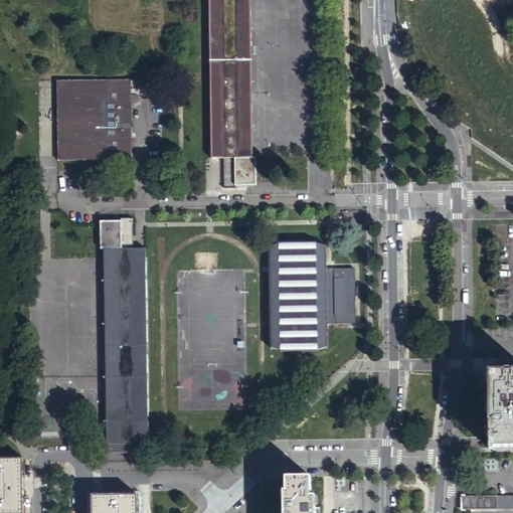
[(222,157),(221,186),(231,186),(231,183),(253,183),(253,156),(250,156),(248,0),(207,0),(210,157),(222,157)]
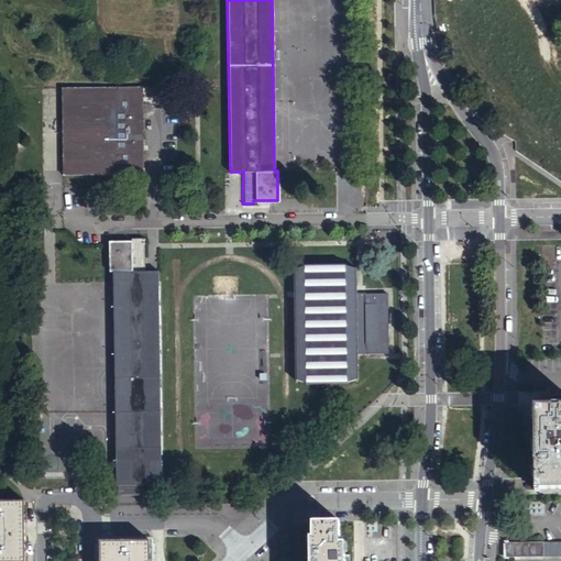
[(61,86),(62,174),(142,173),(141,85),(61,86)]
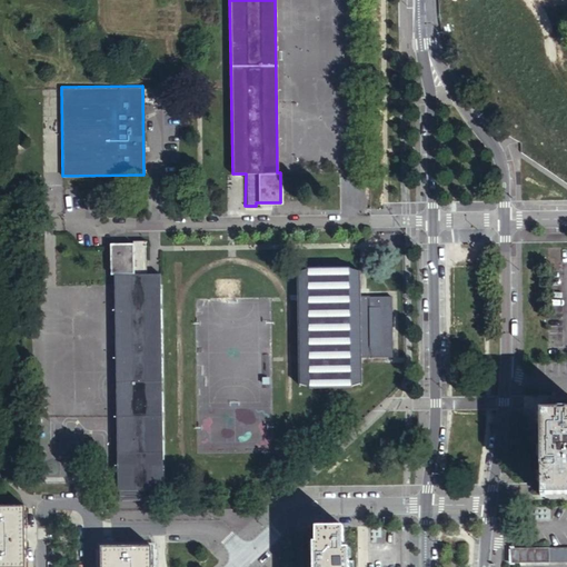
[(110,275),(113,489),(116,489),(116,499),(143,499),(143,488),(162,488),(161,423),(159,272),(146,272),(146,240),(131,240),(131,244),(107,244),(107,274),(110,275)]
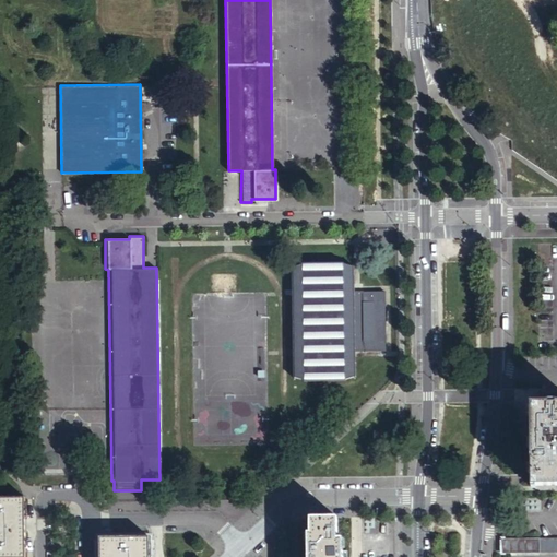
[(301,379),(326,379),(354,372),(353,351),(383,350),(383,291),(352,291),(352,264),(342,262),(341,261),(300,262),(291,267),(292,376),(301,378),(301,379)]
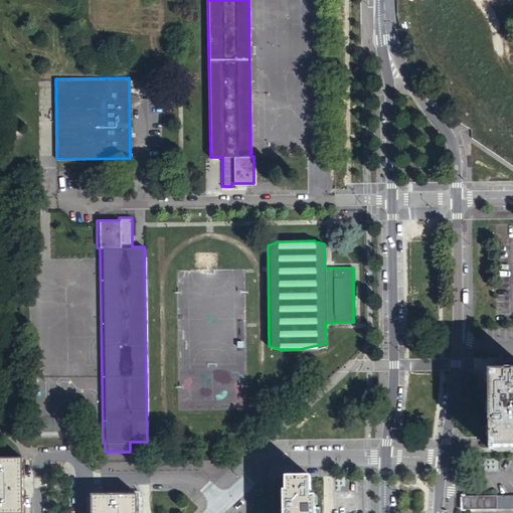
[(487,447),(512,446),(512,369),(509,369),(509,372),(503,372),(503,370),(486,370),(486,408),(487,447)]
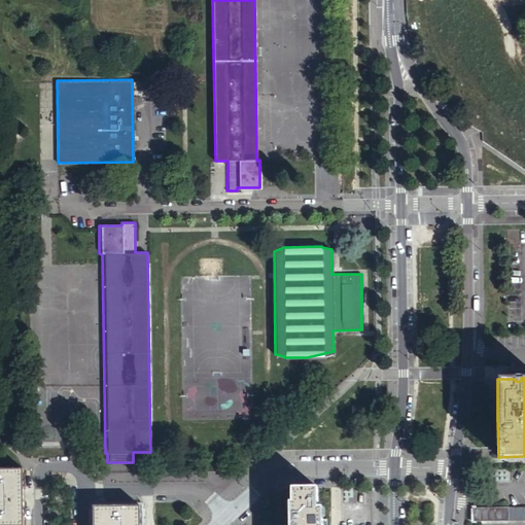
[(0,524),(21,524),(21,467),(0,467),(0,524)]
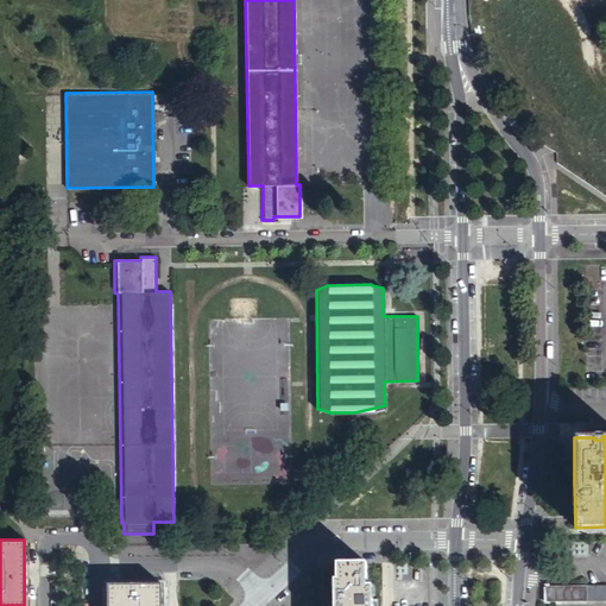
[(374,605),(374,599),(370,599),(370,585),(364,584),(363,561),(336,562),(336,578),(333,579),(333,605),(374,605)]
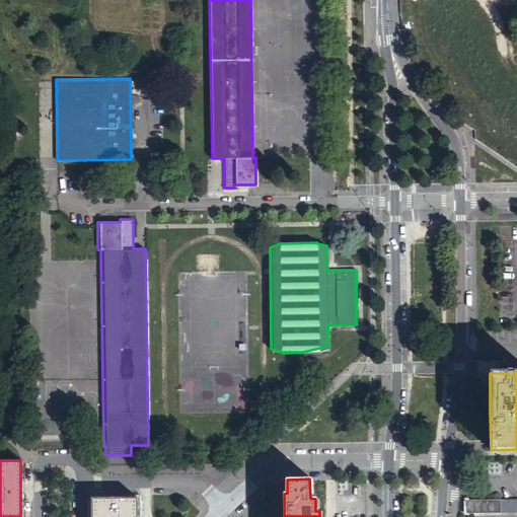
[(91,516),(136,516),(137,497),(91,498),(91,516)]
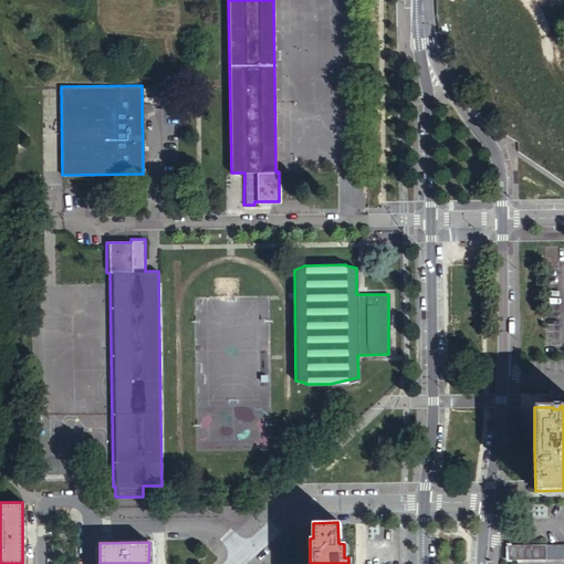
[(563,559),(563,543),(505,545),(505,560),(563,559)]
